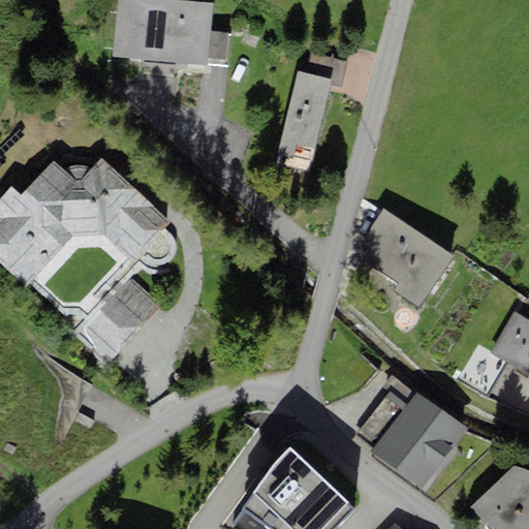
[(214,3),(177,0),(118,0),(114,59),(209,67),(210,59),(212,30),(214,3)]
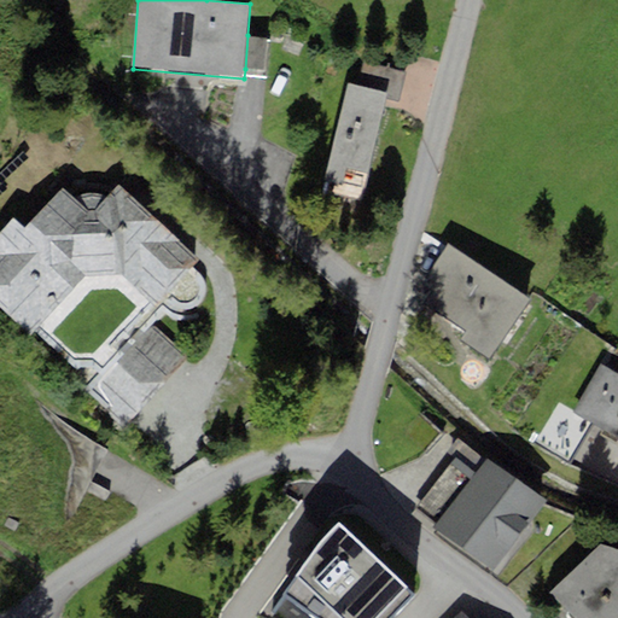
[(268,38),(248,35),(245,69),(264,70),(268,38)]
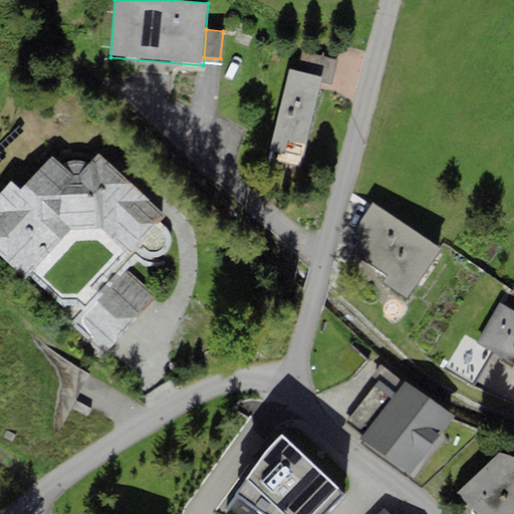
[(331,85),(337,60),(302,52),(297,72),(321,77),(320,83),(331,85)]
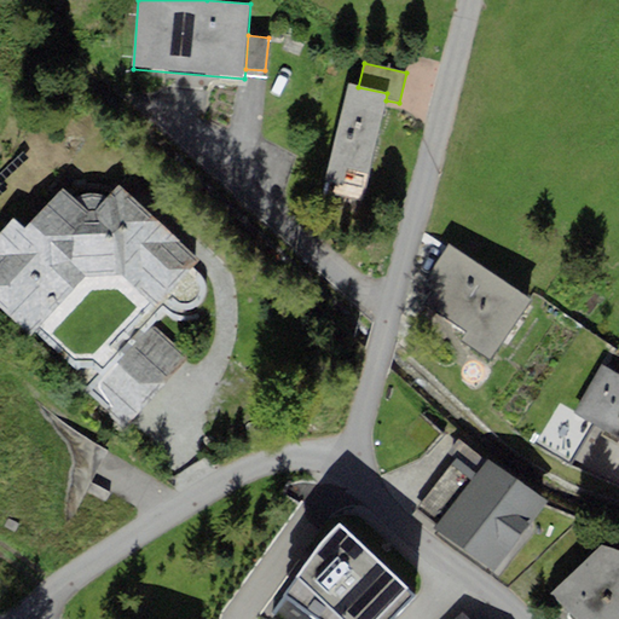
[(386,100),(387,93),(358,87),(348,85),(327,180),(364,189),(386,100)]
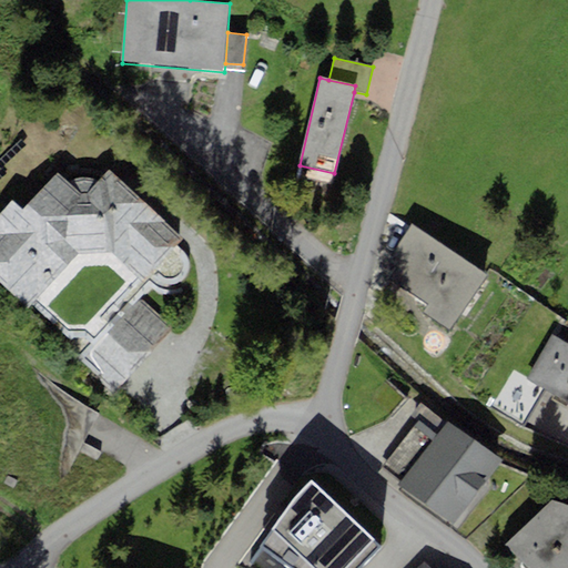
[(12,201),(0,214),(0,283),(27,308),(78,253),(111,250),(146,280),(150,277),(154,280),(159,284),(168,285),(178,283),(184,280),(190,274),(190,265),(185,254),(175,246),(181,240),(108,171),(98,181),(95,180),(87,179),(75,180),(68,181),(58,174),(21,209),(12,201)]
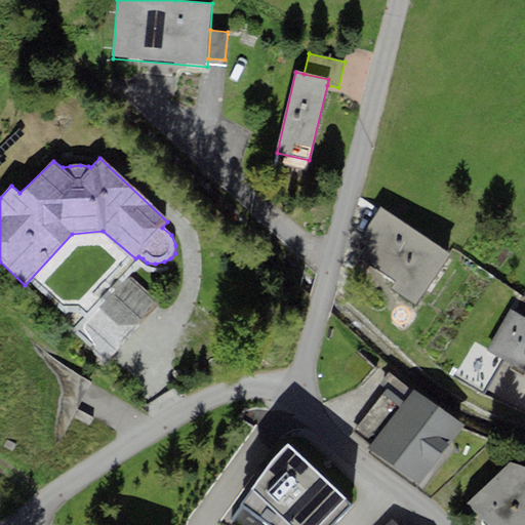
[(450,254),(379,208),(350,252),(395,282),(390,288),(416,306),(450,254)]
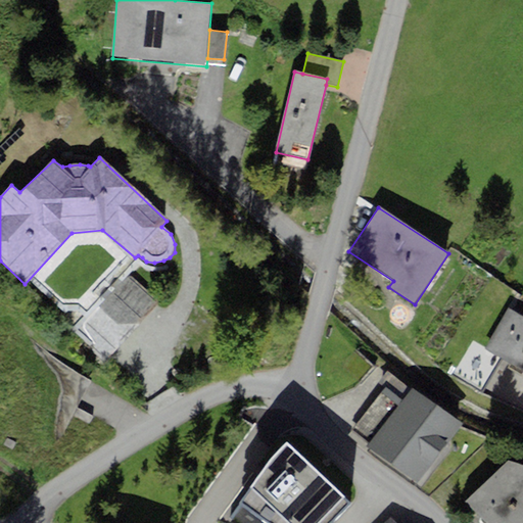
[(522,316),(509,308),(485,349),(522,370),(522,316)]
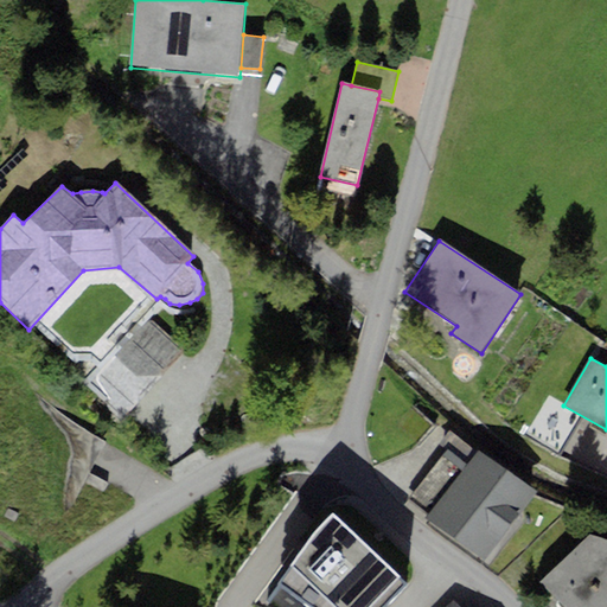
[(426,517),(484,561),(536,492),(478,448),(466,465),(429,513),(426,517)]
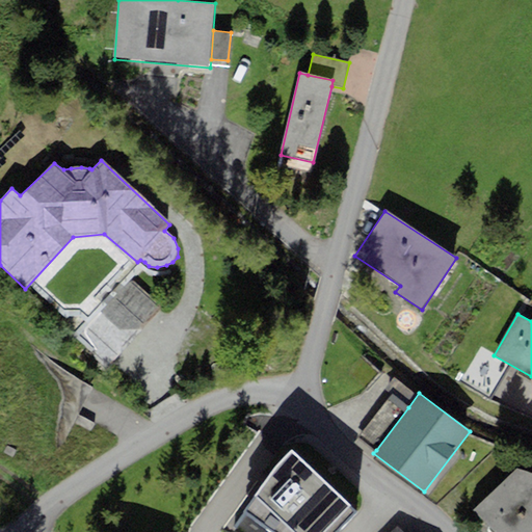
[(360,437),(376,450),(408,407),(391,395),(360,437)]
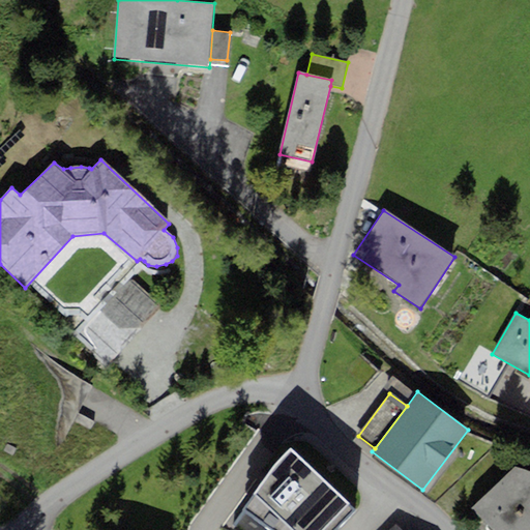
[(335,529),(355,509),(290,447),(228,529),(335,529)]
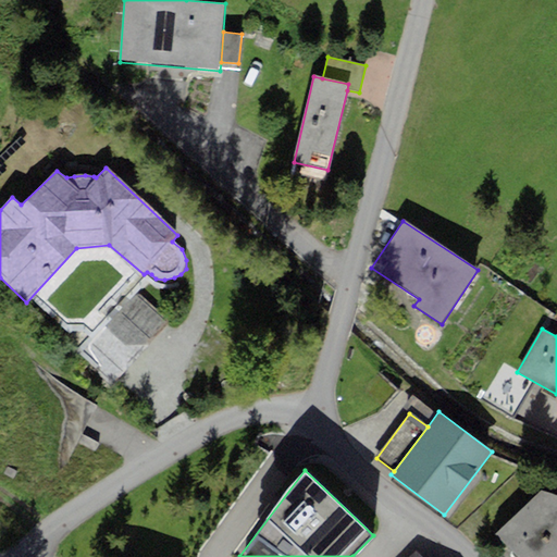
[(495,534),(517,556),(556,556),(556,495),(542,491),(495,534)]
